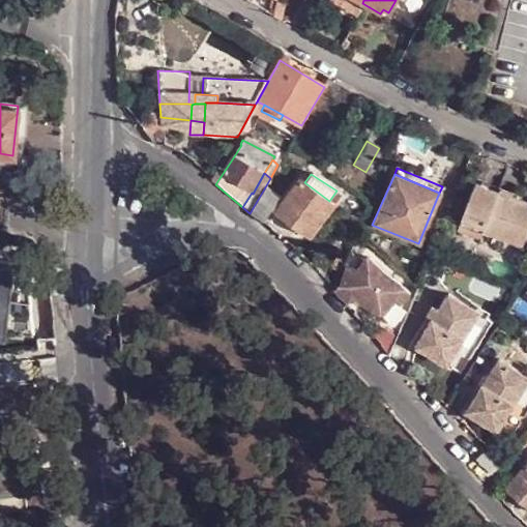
[(309,236),(332,205),(329,201),(304,182),(300,179),(275,212),(309,236)]
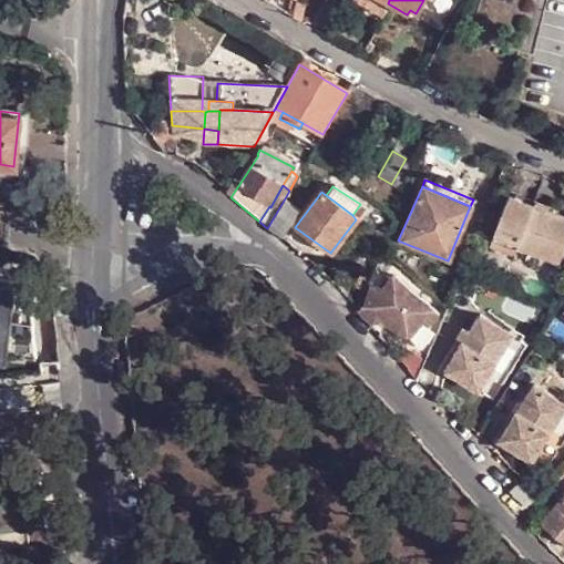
[(493,236),(519,246),(534,207),(509,197),(493,236)]
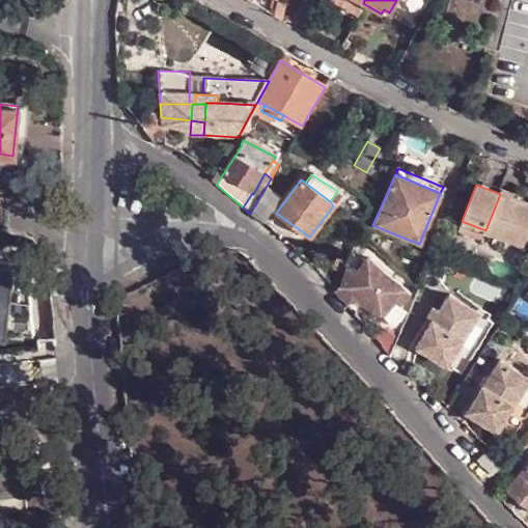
[(281,200),(267,186),(250,214),(261,223),(281,200)]
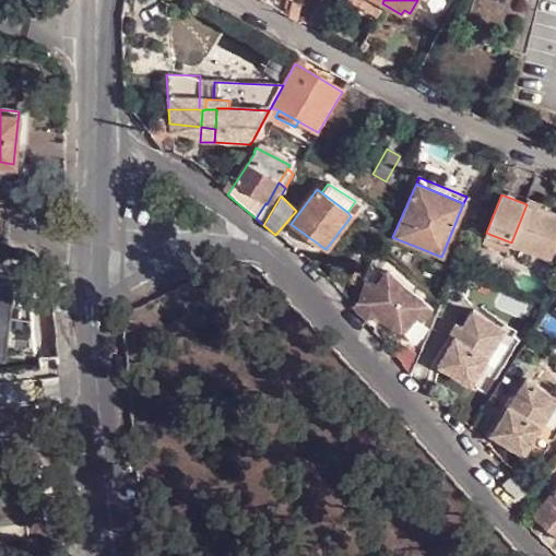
[(511,243),(486,233),(485,237),(510,247),(549,261),(551,259),(555,245),(555,215),(540,210),(527,204),(511,243)]
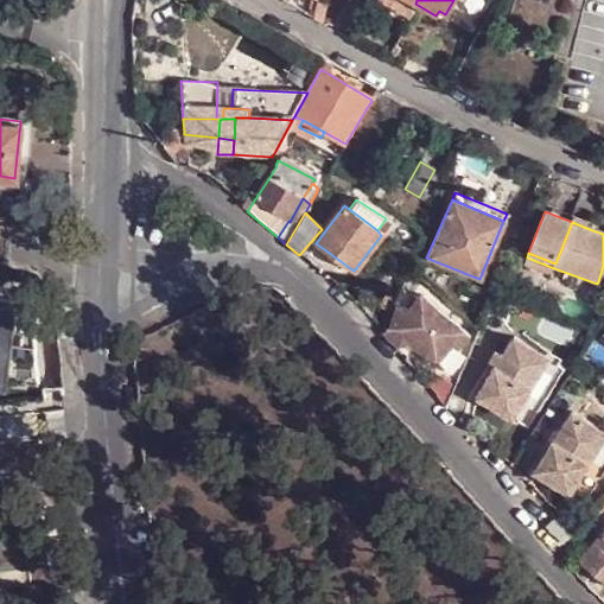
[(554,268),(527,258),(523,267),(550,277),(554,268)]
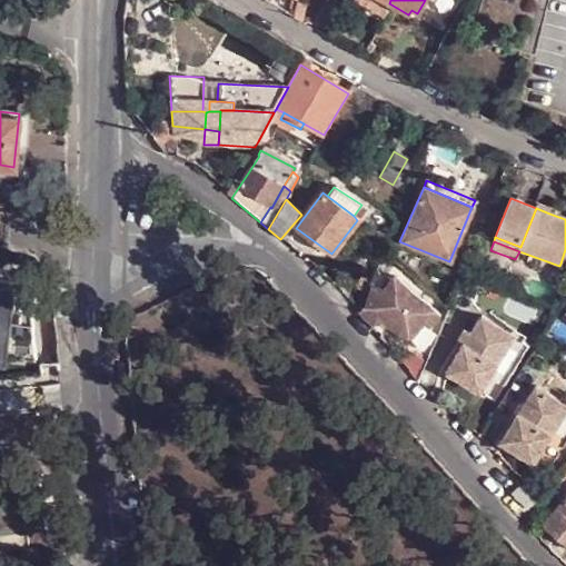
[(394,275),(379,293),(389,301),(414,321),(416,324),(429,306),(394,275)]
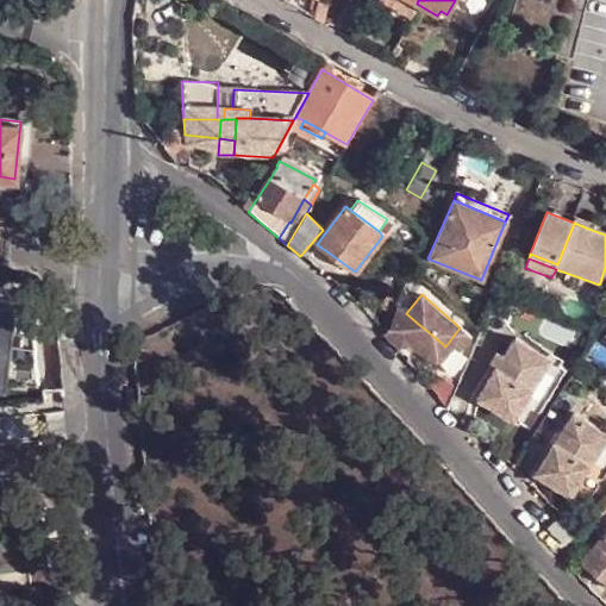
[(406,313),(395,305),(389,319),(382,335),(395,350),(404,341),(392,331),(406,313)]
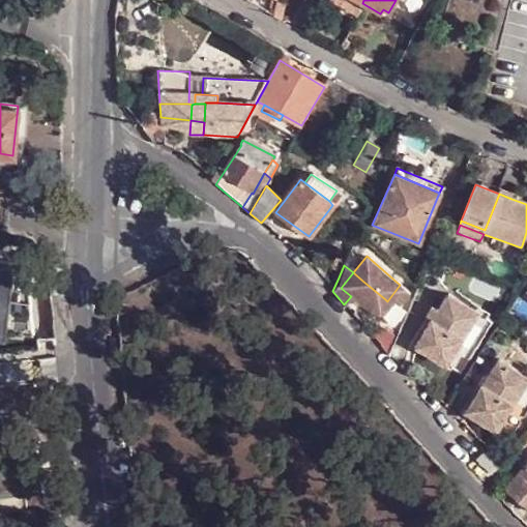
[(332,291),(339,277),(329,272),(324,281),(332,291)]
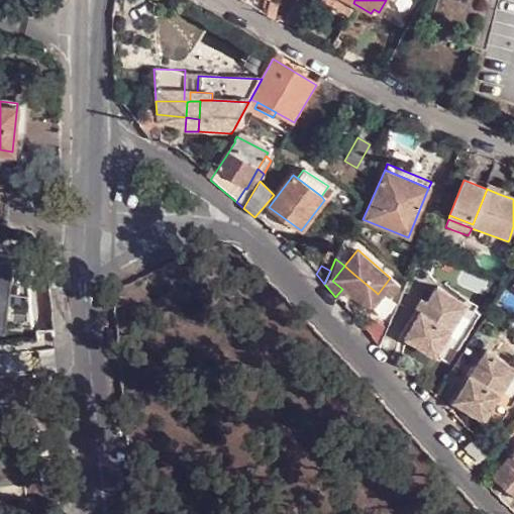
[(332,281),(342,289),(353,274),(344,266),(332,281)]
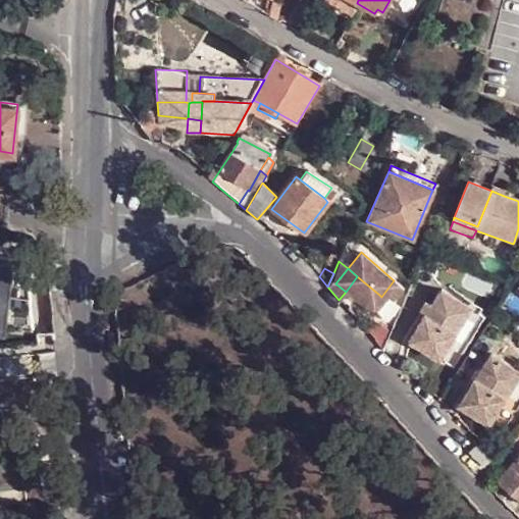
[(0,344),(3,344),(8,274),(0,273),(0,344)]
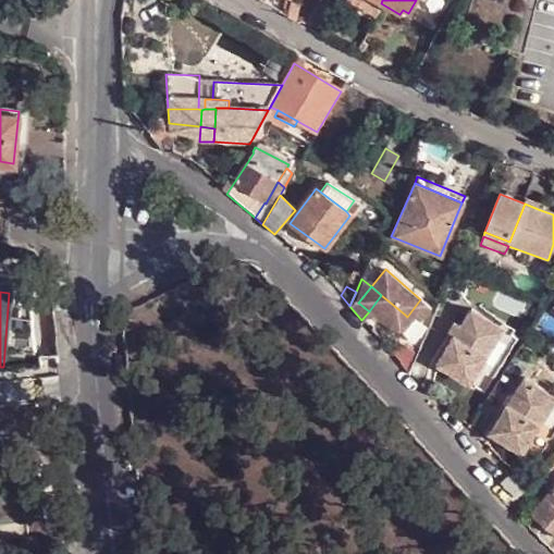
[(393,331),(405,315),(381,295),(369,311),(393,331)]
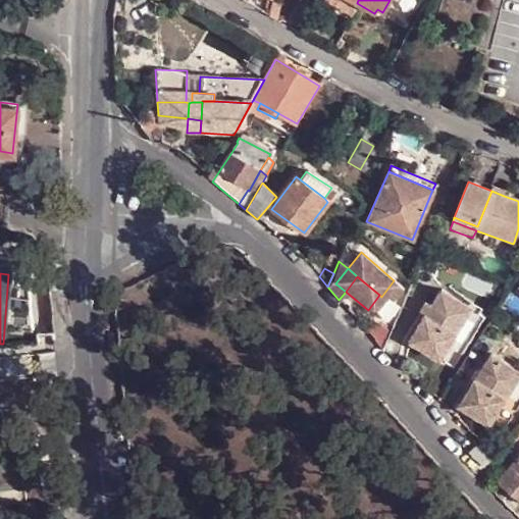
[(440,361),(473,309),(443,291),(432,307),(427,315),(410,342),(440,361)]
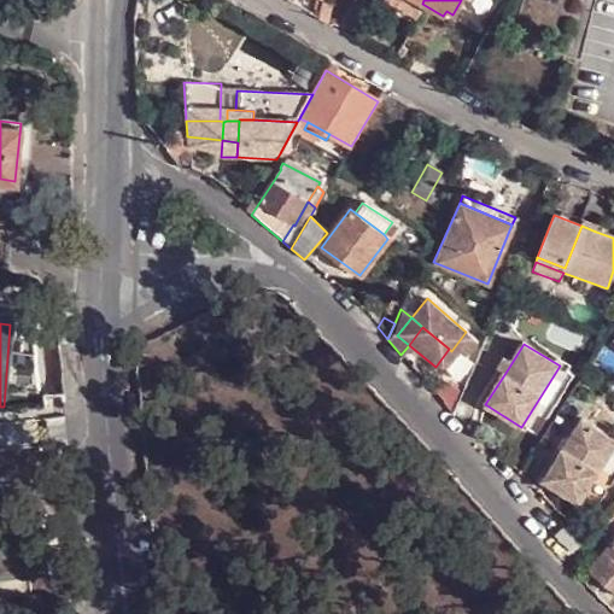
[(512,363),(506,360),(500,369),(506,373),(512,363)]
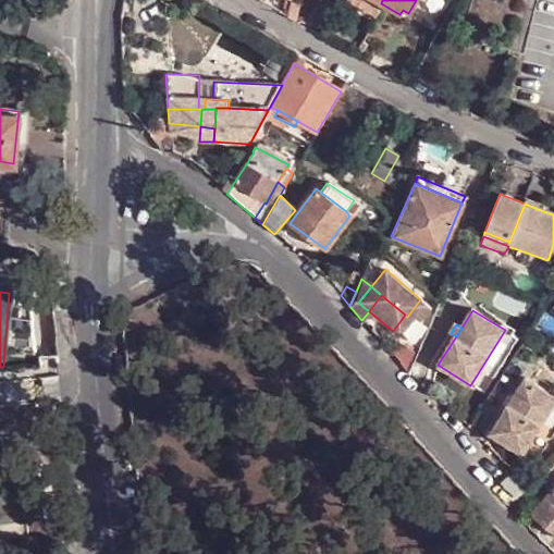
[(508,325),(505,330),(470,385),(484,394),(522,334),(508,325)]
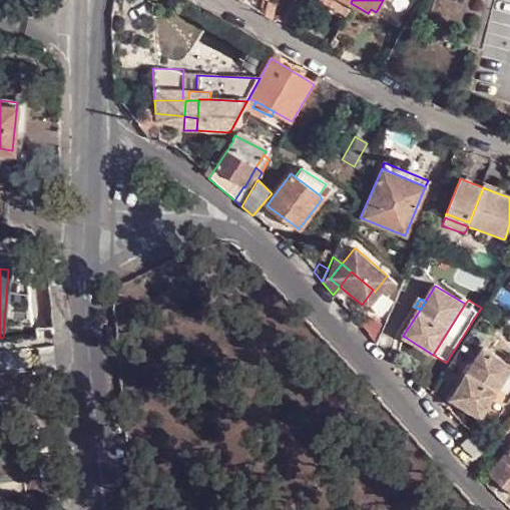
[(509,372),(509,370),(482,353),(452,400),(481,418),(509,372)]
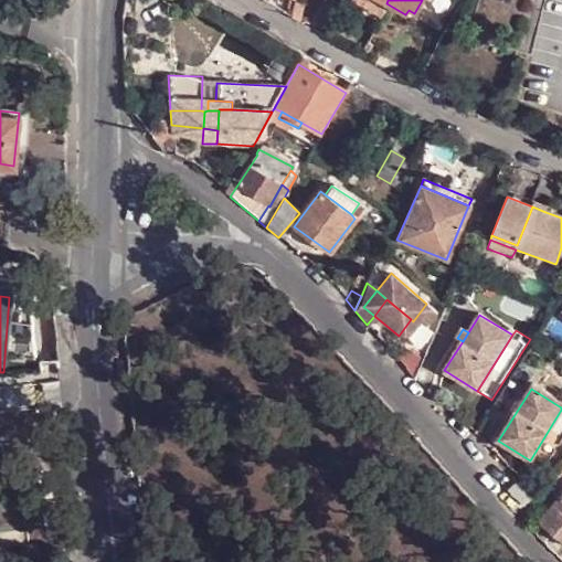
[(561,442),(561,410),(530,460),(544,469),(561,442)]
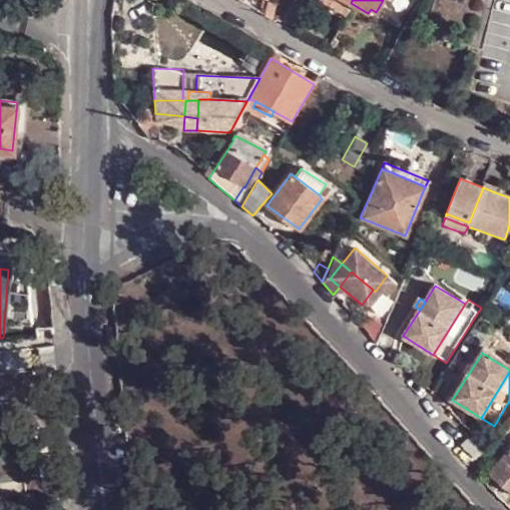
[(509,448),(489,474),(509,492),(509,429),(507,433),(509,435),(509,448)]
